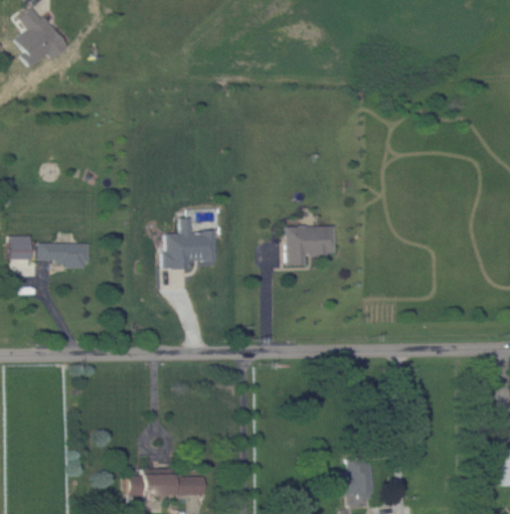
[(31,68),(49,54),(53,59),(68,48),(36,6),(19,19),(28,30),(16,40),(26,52),(21,55),(31,68)]
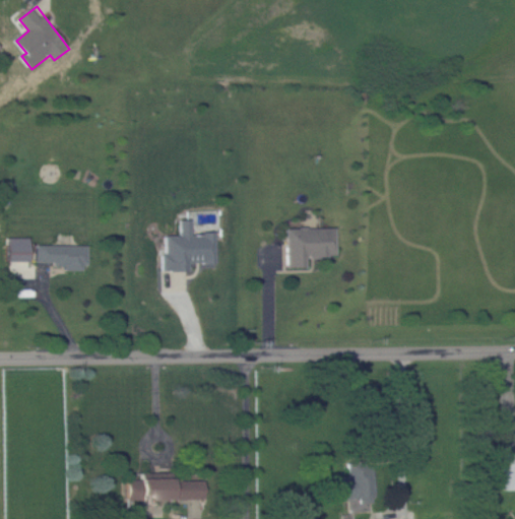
[(165,271),(191,270),(191,263),(218,263),(217,233),(194,233),(194,219),(182,219),(183,235),(168,236),(169,254),(165,255),(165,271)]
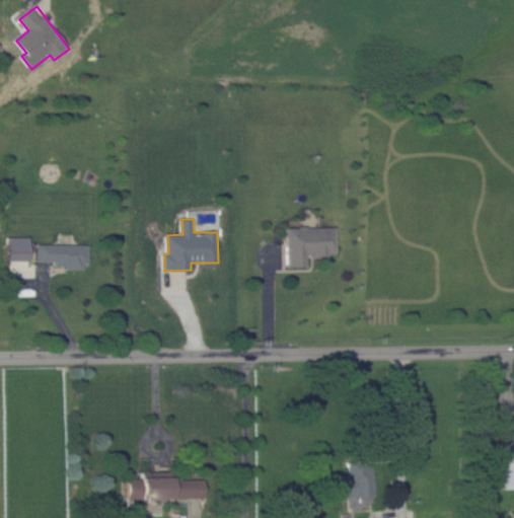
[(289,227),(289,266),(309,266),(309,255),(339,255),(339,227),(289,227)]
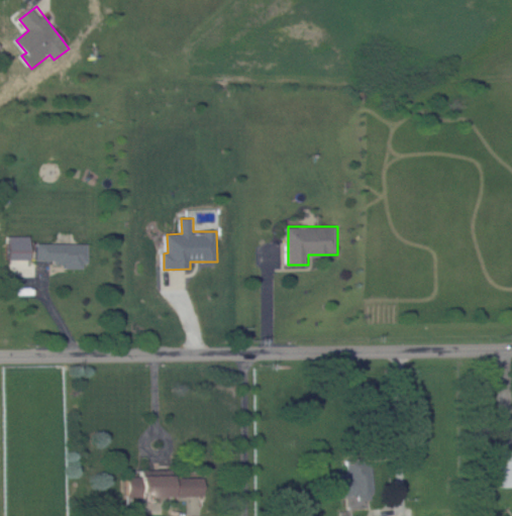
[(11,260),(33,260),(33,236),(12,236),(11,260)]
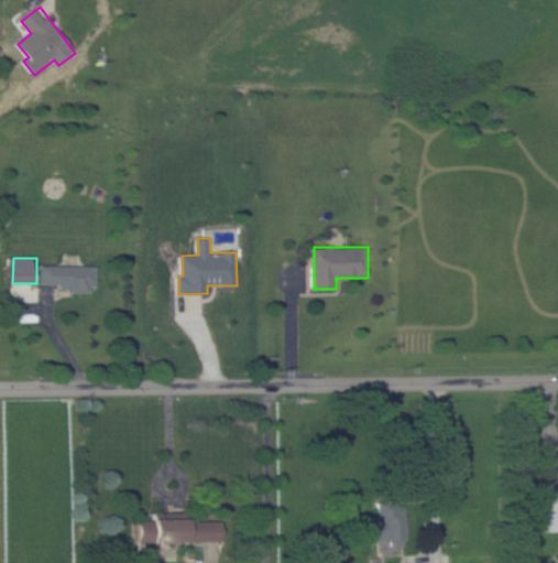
[(44,284),(64,284),(63,292),(98,292),(98,267),(44,266),(44,284)]
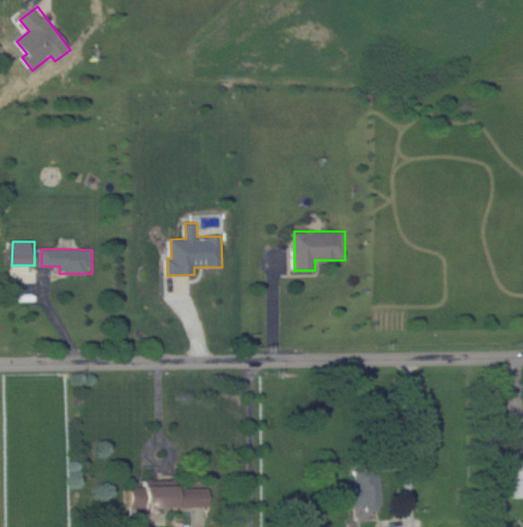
[(522,460),(514,461),(514,497),(522,496),(522,460)]
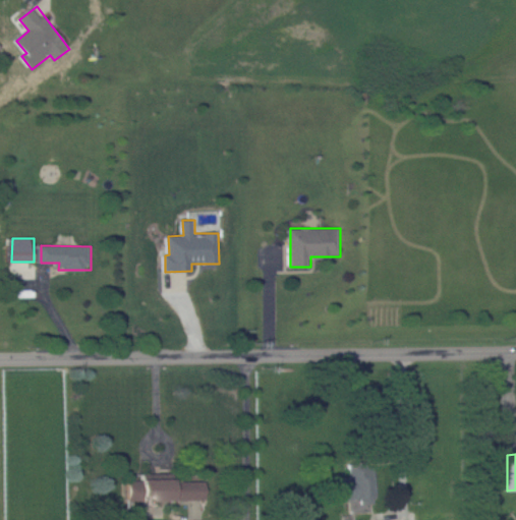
[(363,500),(363,504),(379,504),(377,461),(352,462),(353,477),(335,478),(336,501),(363,500)]
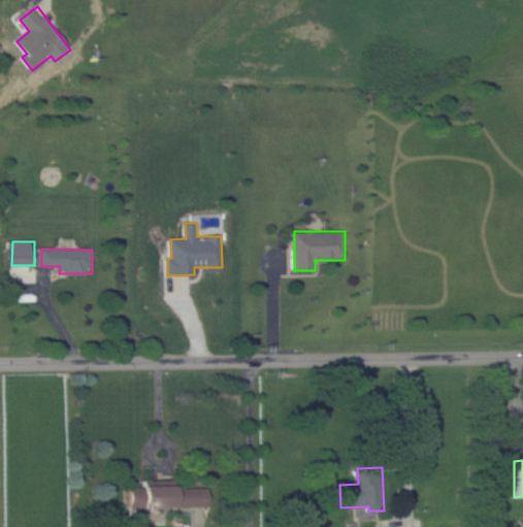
[(211,507),(211,488),(180,487),(180,481),(149,480),(149,487),(135,487),(134,506),(211,507)]
